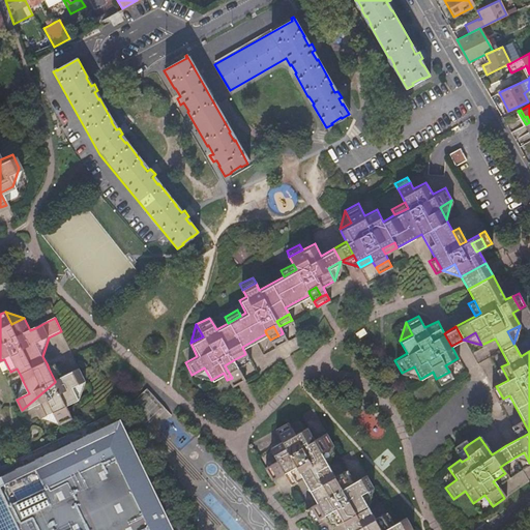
[(286,339),(283,333),(278,335),(270,340),(273,346),(286,339)]
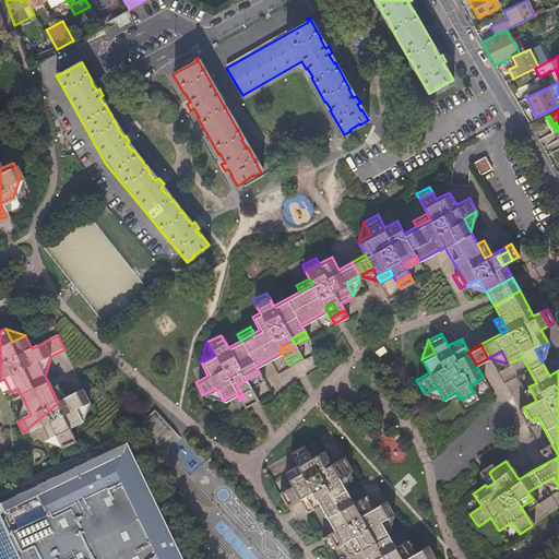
[(262,379),(259,373),(246,380),(249,387),(262,379)]
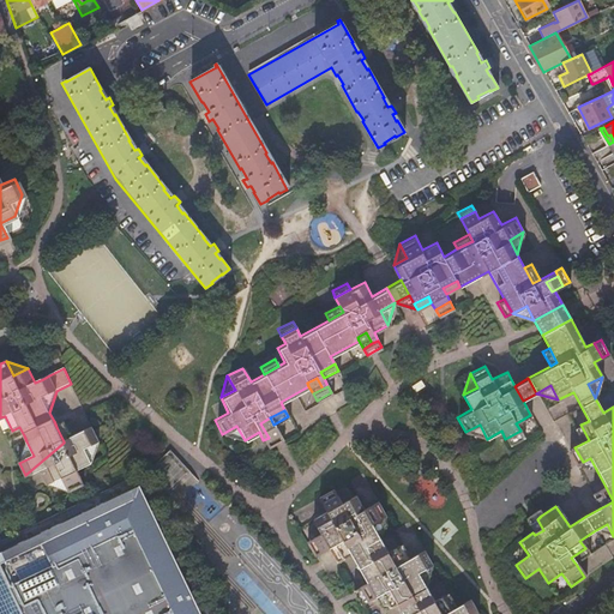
[(0,423),(5,434),(12,431),(5,416),(0,417),(0,423)]
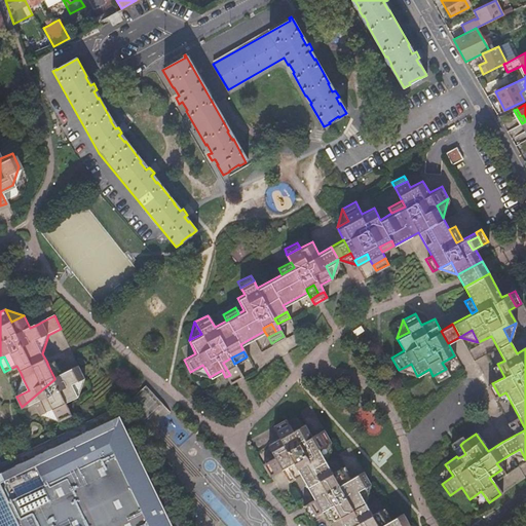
[(234,364),(231,358),(223,363),(230,375),(238,370),(234,364)]
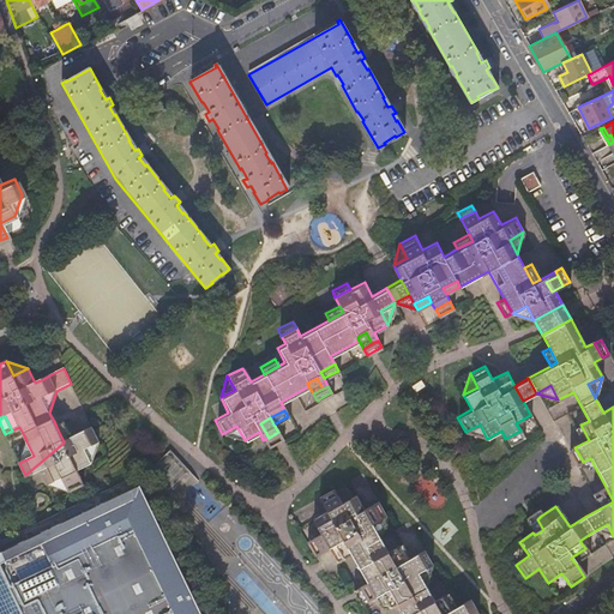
[(64,443),(25,475),(42,469),(48,483),(64,477),(70,491),(85,483),(78,469),(94,462),(86,447),(101,441),(92,425),(70,438),(64,443)]
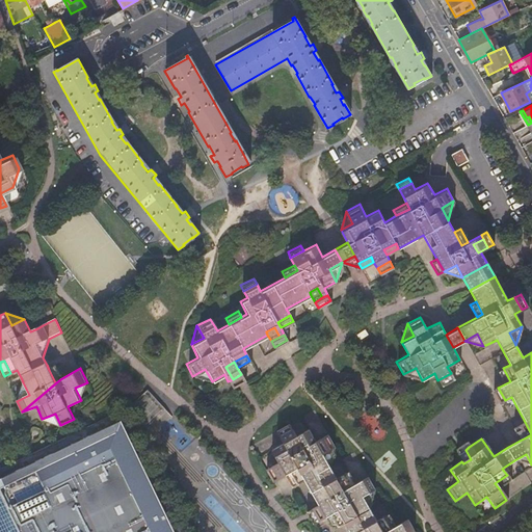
[(55,382),(60,379),(54,368),(49,370),(55,382)]
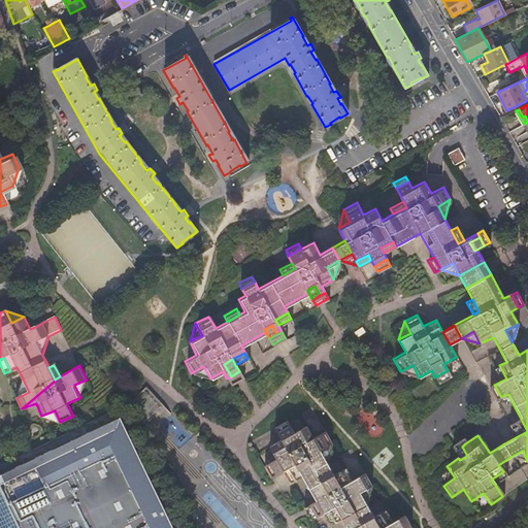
[(400,371),(419,377),(413,365),(400,371)]
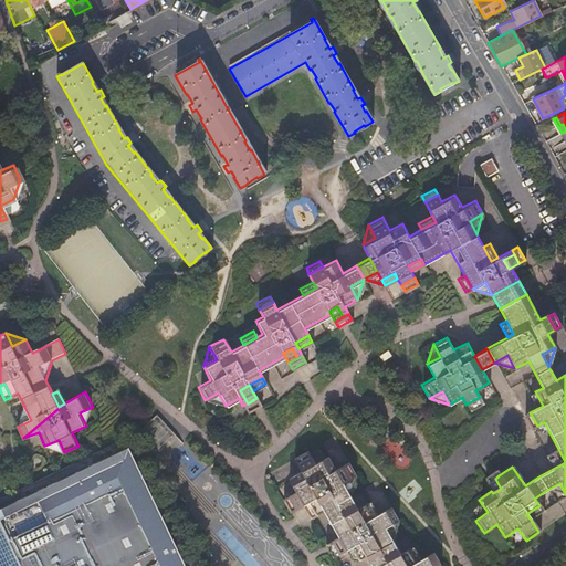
[(530,395),(536,409),(543,406),(535,391),(530,395)]
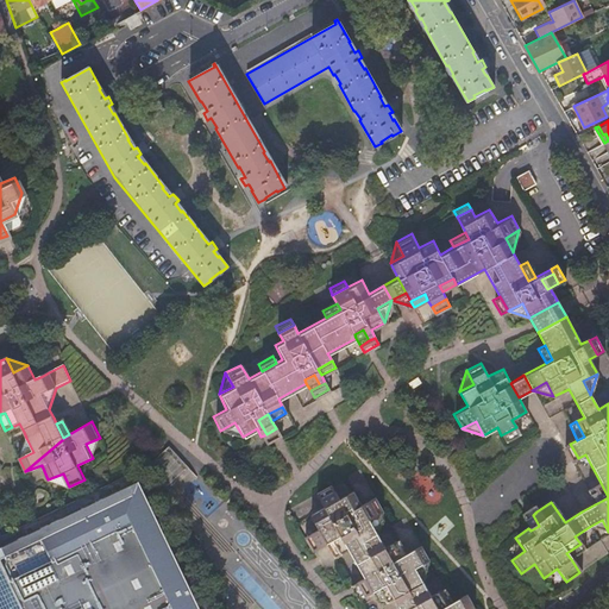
[(220,431),(243,437),(234,422),(220,431)]
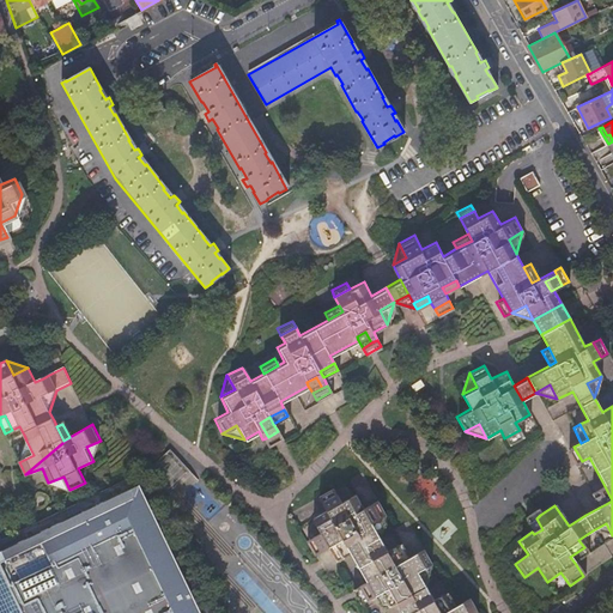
[(523,436),(520,430),(504,438),(508,444),(523,436)]
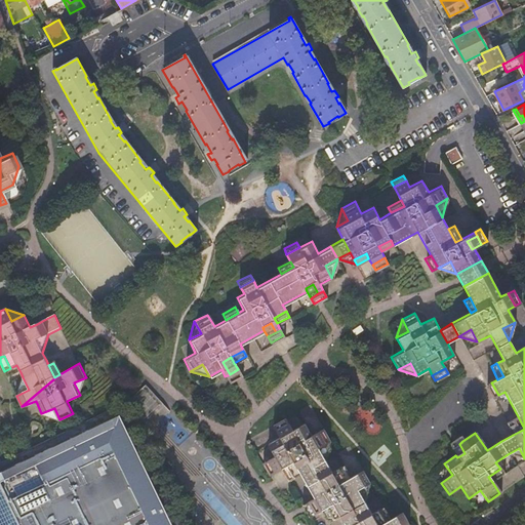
[(238,369),(230,374),(225,376),(228,382),(241,375),(238,369)]
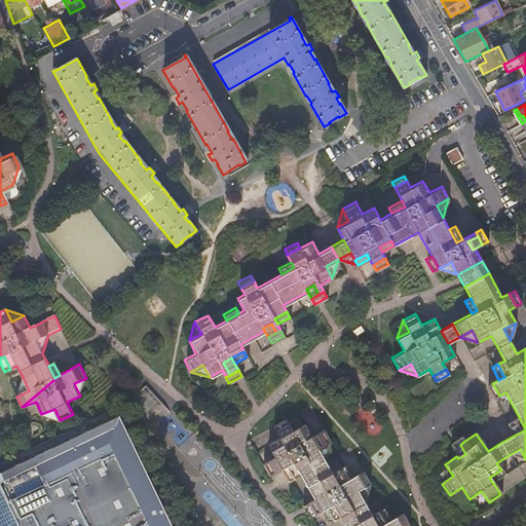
[(23,378),(16,397),(29,390),(23,378)]
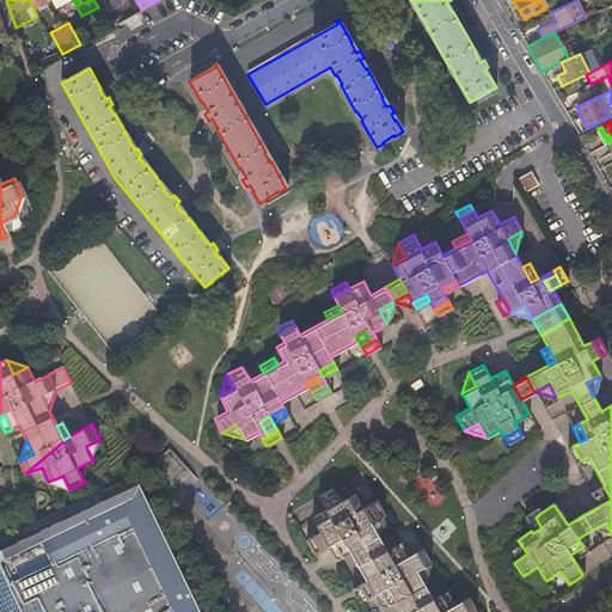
[(93,460),(101,440),(86,446),(93,460)]
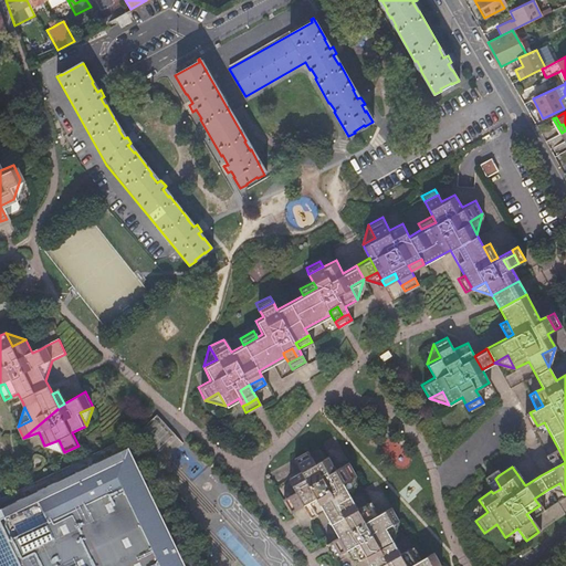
[(531,429),(537,426),(530,412),(524,416),(531,429)]
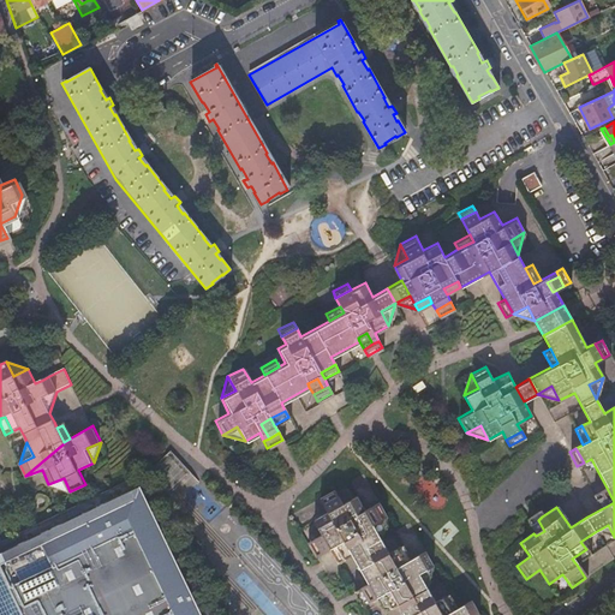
[(0,614),(204,614),(138,475),(0,550),(0,614)]
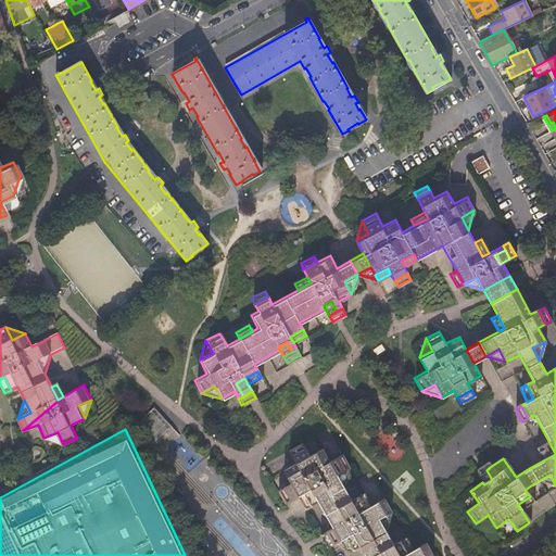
[(58,432),(43,438),(63,444),(58,432)]
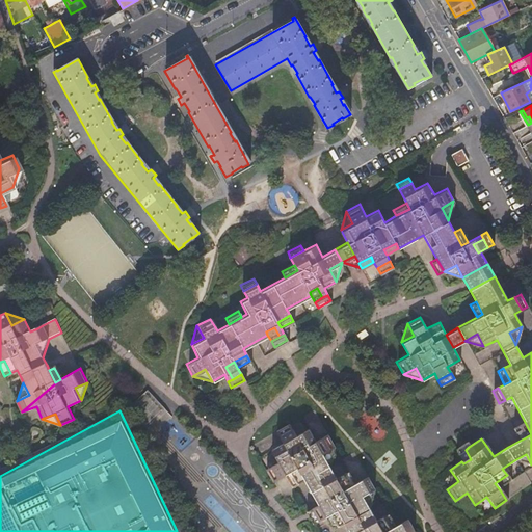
[(311,426),(298,432),(292,420),(278,427),(286,440),(273,446),(280,458),(267,466),(273,478),(286,472),(292,484),(306,477),(318,502),(306,508),(313,522),(325,515),(331,527),(345,520),(350,531),(414,531),(415,531),(407,519),(395,525),(392,519),(395,517),(392,511),(389,513),(389,512),(376,520),(370,507),(375,487),(369,475),(356,481),(349,469),(337,476),(330,463),(336,445),(329,432),(317,439),(311,426)]
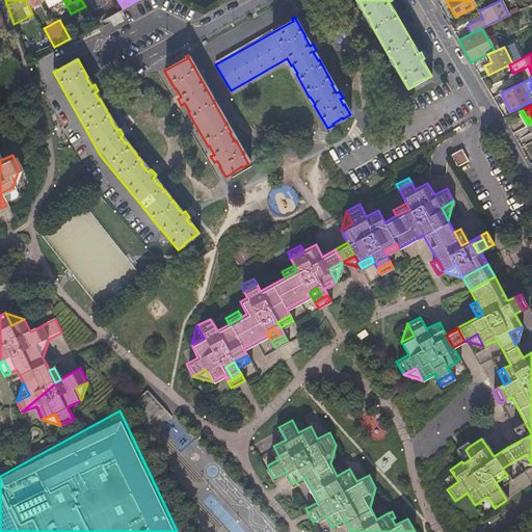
[(519,425),(526,437),(531,434),(525,422),(519,425)]
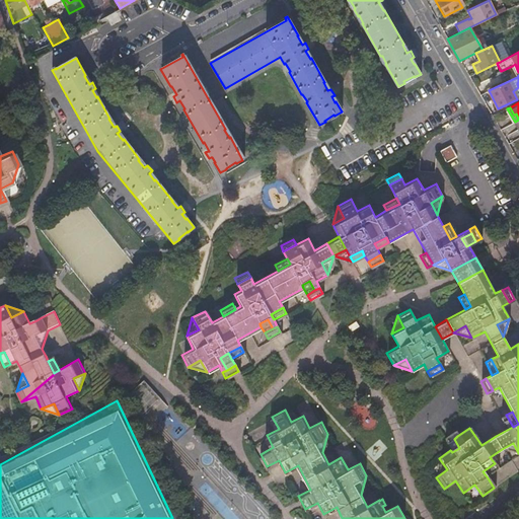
[(501,417),(507,430),(513,427),(506,415),(501,417)]
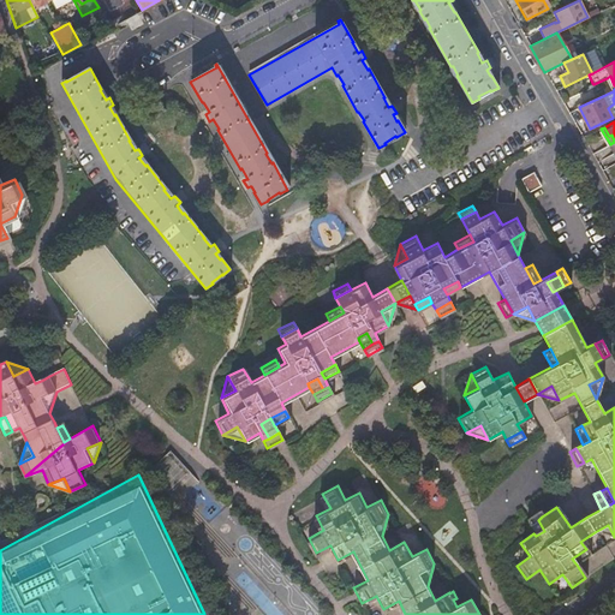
[(529,526),(538,520),(542,517),(538,511),(524,520),(529,526)]
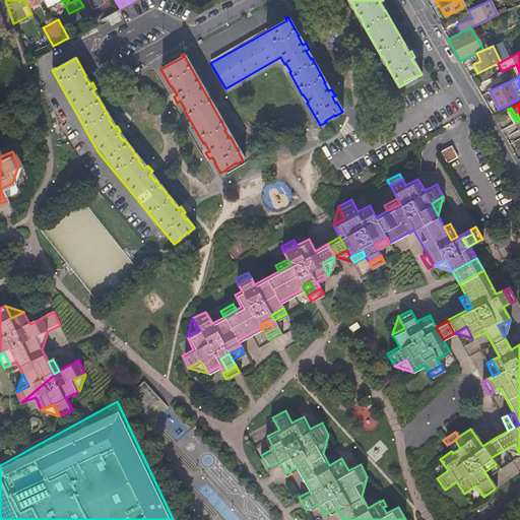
[(447,445),(451,451),(453,453),(460,449),(455,440),(447,445)]
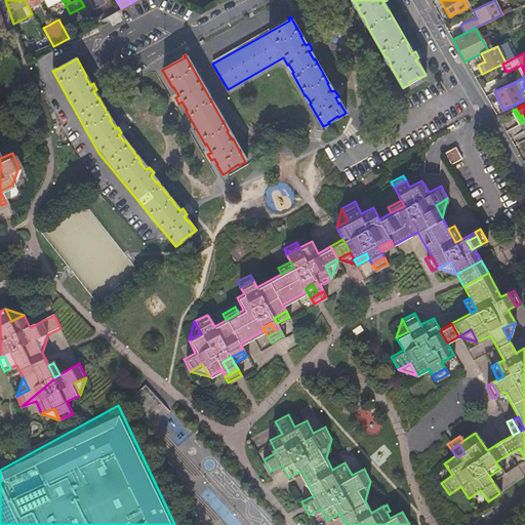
[(508,454),(524,459),(524,458),(519,448),(508,454)]
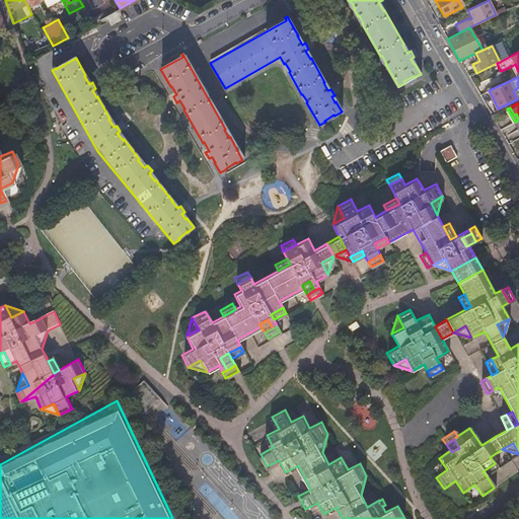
[(439,458),(436,477),(447,469),(439,458)]
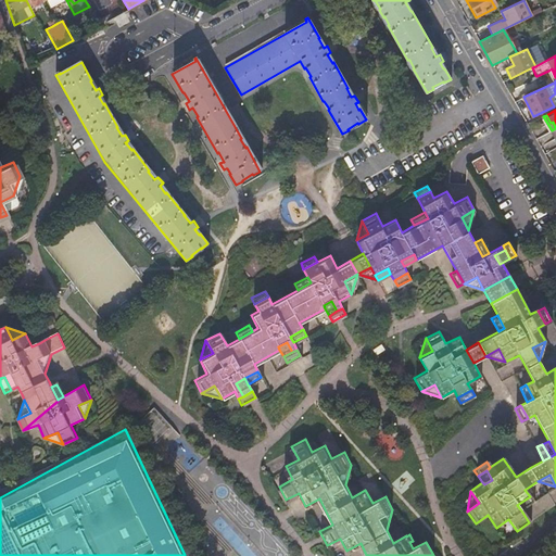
[(533,502),(530,496),(517,505),(521,510),(533,502)]
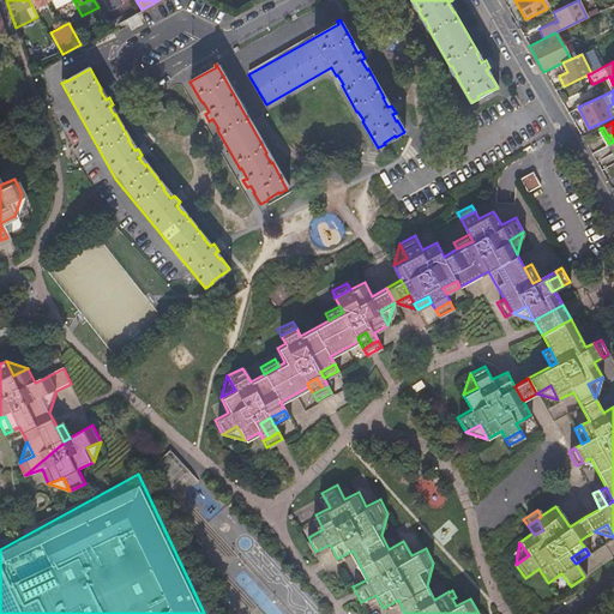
[(505,555),(511,565),(515,563),(507,553),(505,555)]
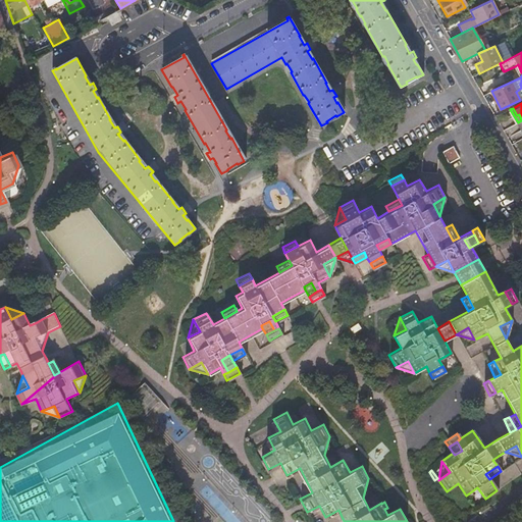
[(466,496),(485,499),(477,487),(466,496)]
